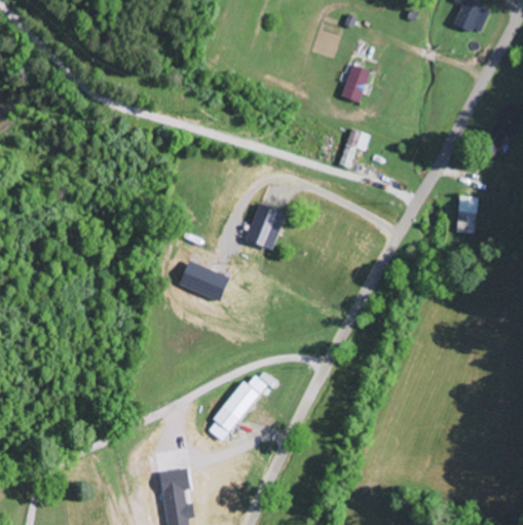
[(342,96),(362,102),(372,70),(352,64),(342,96)]
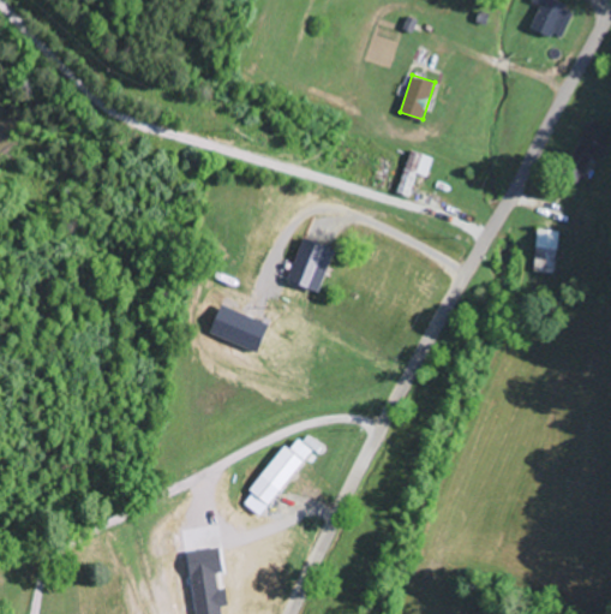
[(327,171),(391,190),(390,191),(409,197),(417,173),(426,177),(432,158),(407,150),(402,166),(334,145),(327,171)]
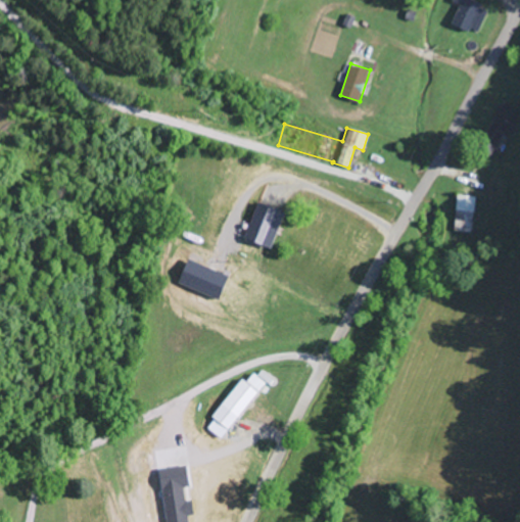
[(473,195),(456,194),(452,230),(470,232),(473,195)]
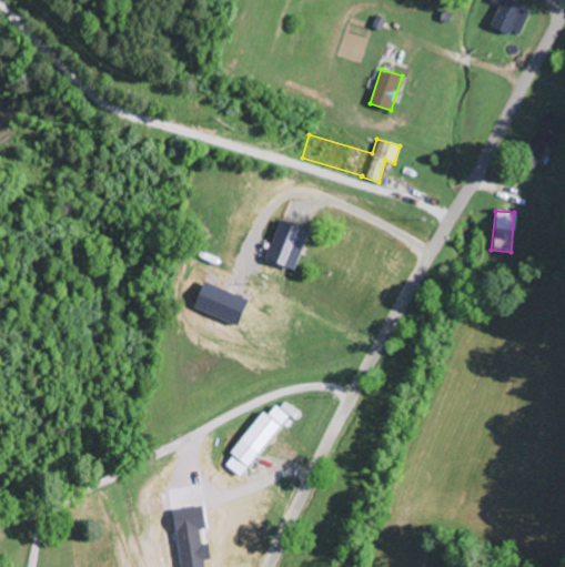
[(309,235),(290,228),(273,267),(285,273),(296,250),(302,252),(309,235)]
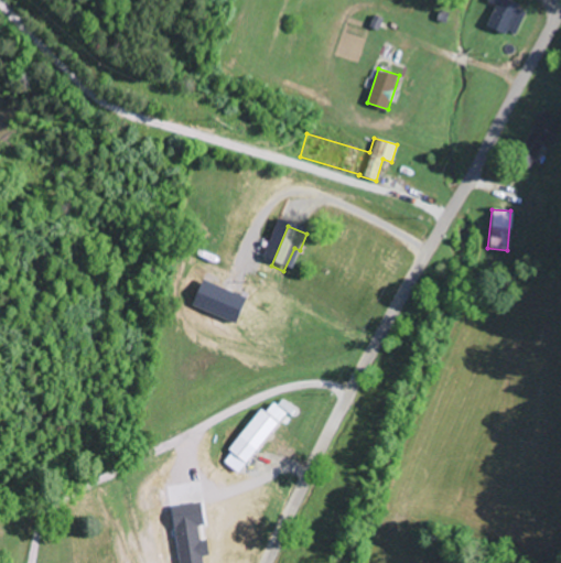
[(280,422),(260,407),(227,450),(232,453),(226,459),(241,472),(280,422)]
